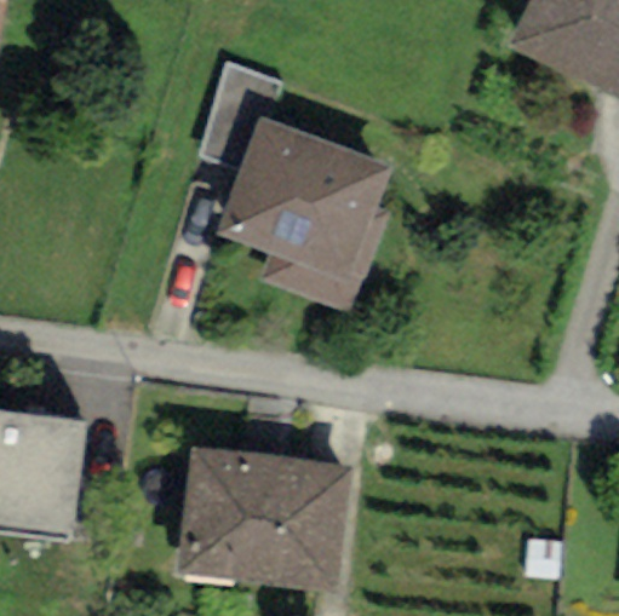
[(527,0),(505,45),(618,99),(618,0),(527,0)]
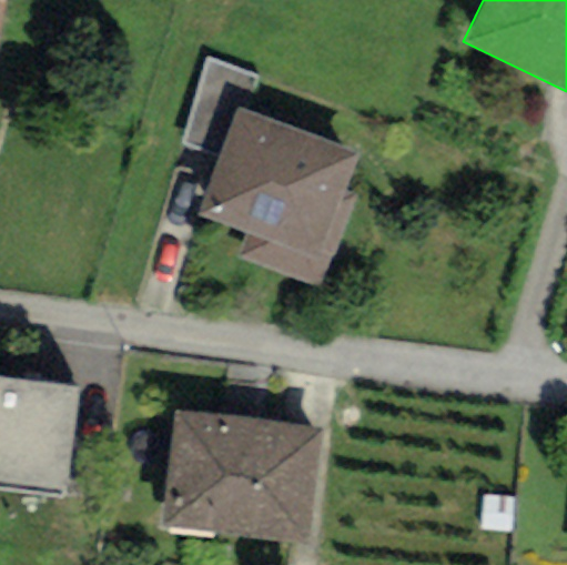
[(238,106),(244,109),(256,73),(208,56),(182,141),(219,155),(238,106)]
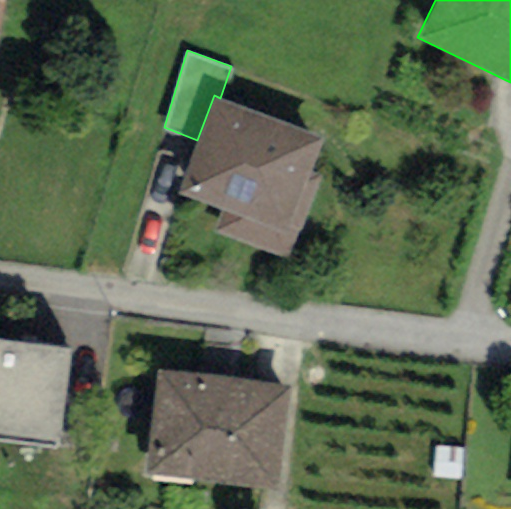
[(220,98),(214,95),(197,140),(178,190),(224,208),(216,229),(290,257),(322,173),(308,167),(320,135),(220,98)]
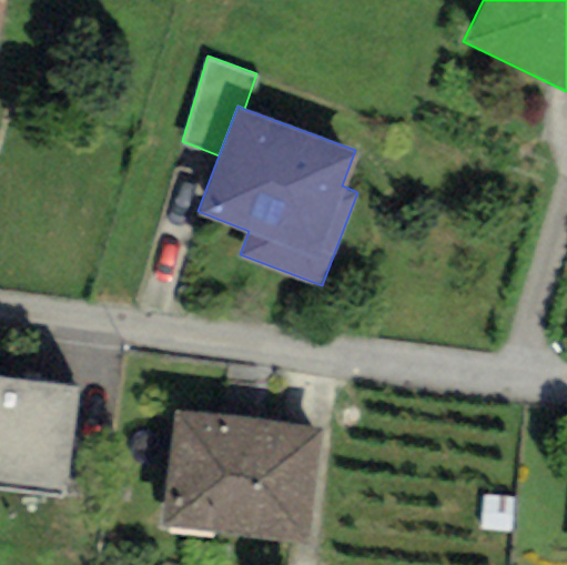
[(78,385),(0,374),(0,488),(63,497),(78,385)]
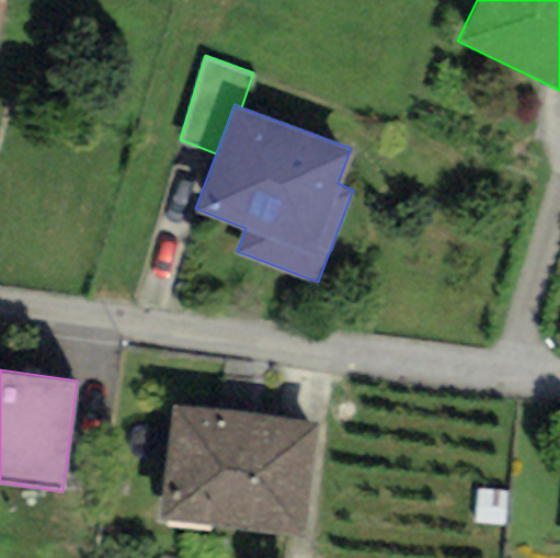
[(317,421),(173,403),(159,517),(303,535),(317,421)]
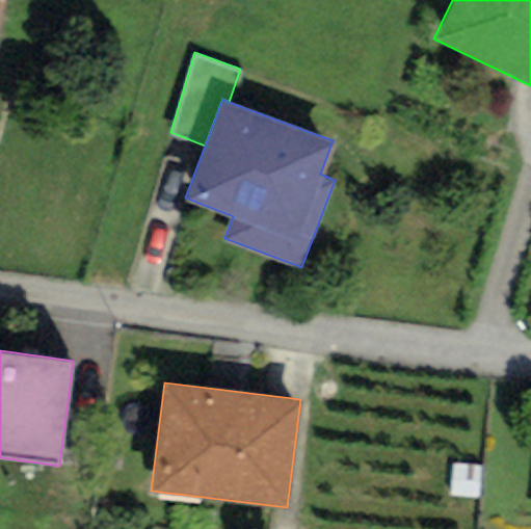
All buildings are outlined.
